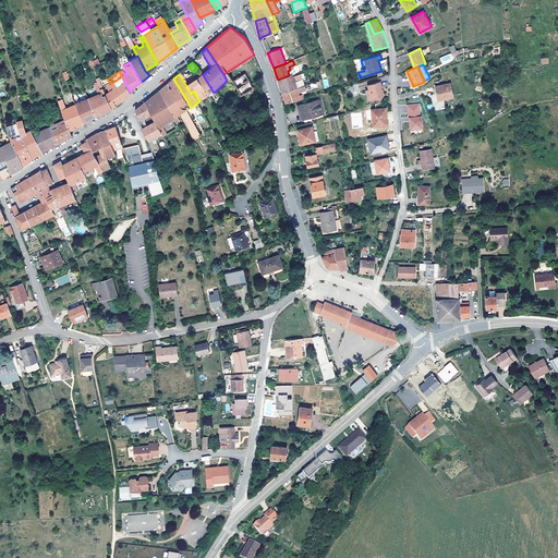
[(245,74),(232,82),(241,96),(254,89),(245,74)]
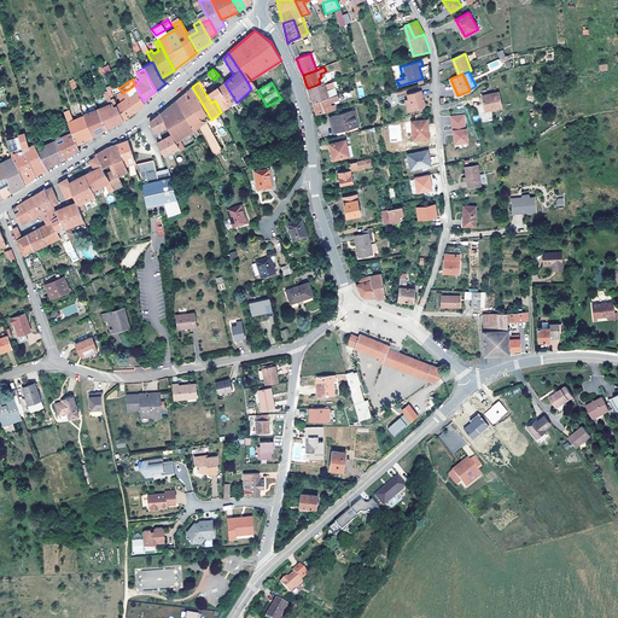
[(338,94),(333,82),(324,85),(324,83),(320,83),(308,88),(310,97),(313,104),(338,94)]
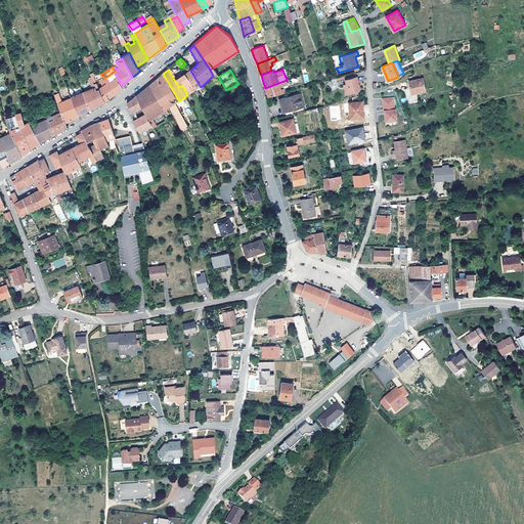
[(201,87),(190,71),(185,74),(177,79),(174,74),(171,75),(179,87),(182,85),(187,95),(201,87)]
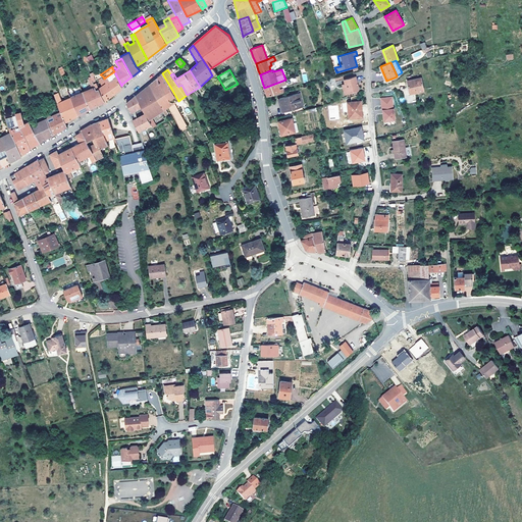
[(113,94),(122,88),(121,86),(114,71),(104,79),(103,76),(99,80),(103,86),(99,89),(105,101),(103,102),(104,105),(107,103),(106,100),(113,94)]
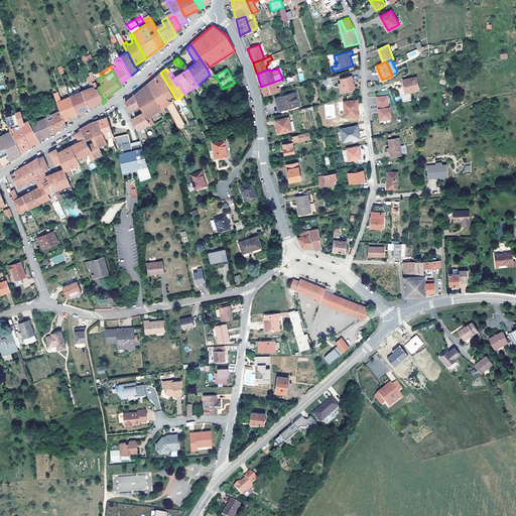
[(167,106),(176,100),(169,88),(160,73),(157,76),(155,77),(167,106)]
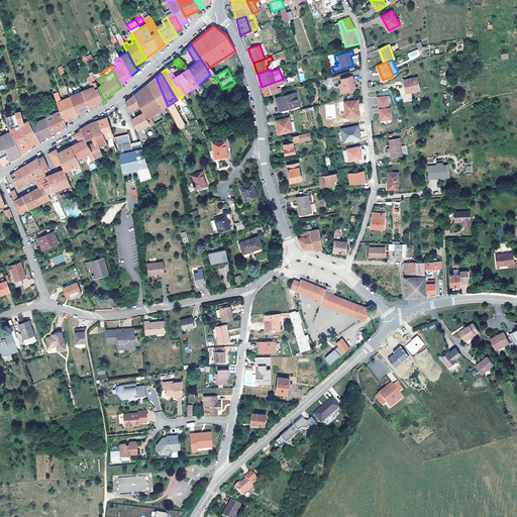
[(104,100),(98,88),(96,89),(94,83),(93,81),(90,76),(85,77),(86,78),(80,80),(83,91),(82,92),(89,108),(96,104),(102,101),(104,100)]
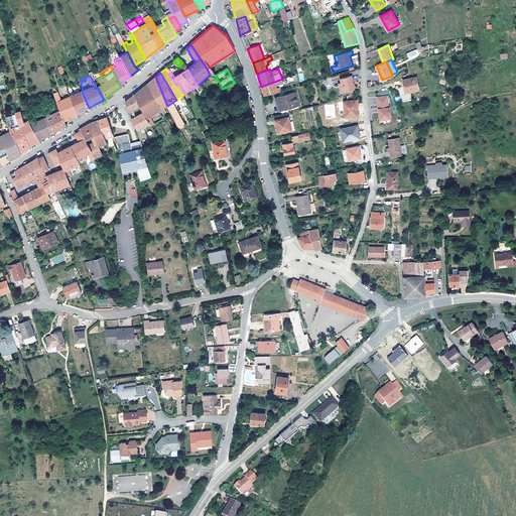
[(353,84),(353,82),(353,81),(353,80),(352,80),(351,76),(340,79),(341,83),(344,92),(354,89),(355,88),(354,84),(353,84)]
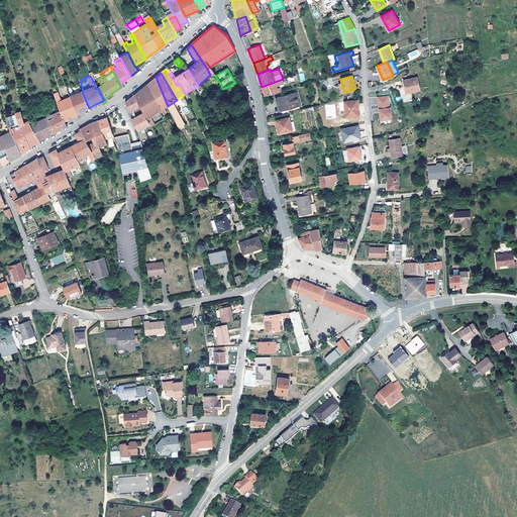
[(168,106),(156,77),(150,82),(147,84),(163,109),(165,108),(168,106)]
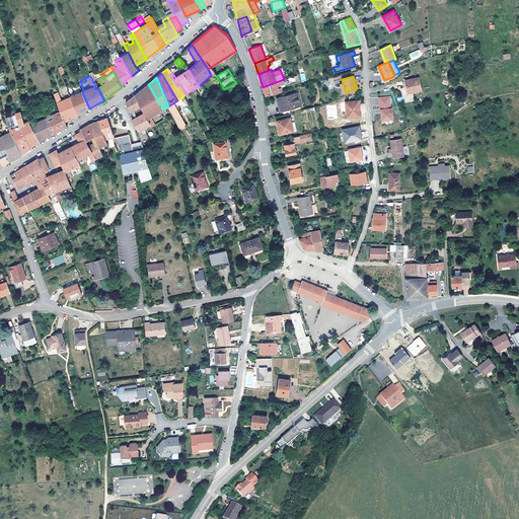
[(422,90),(419,77),(404,80),(406,89),(408,93),(408,94),(413,93),(413,91),(417,91),(422,90)]
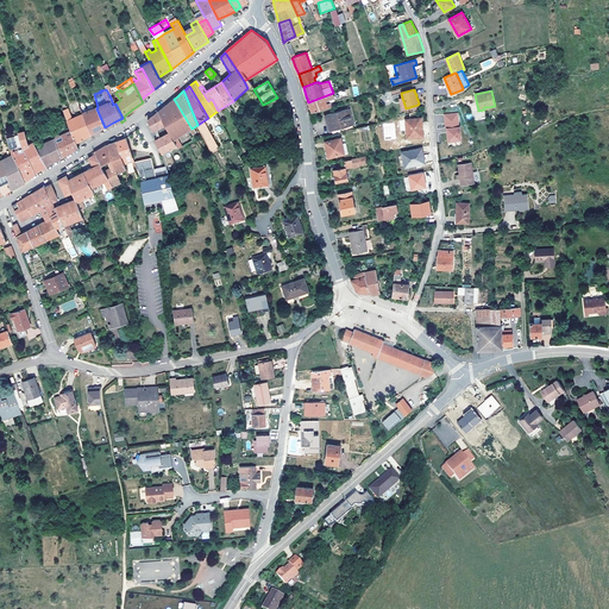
[(327,108),(325,101),(330,100),(334,98),(333,93),(308,102),(311,108),(312,112),(327,108)]
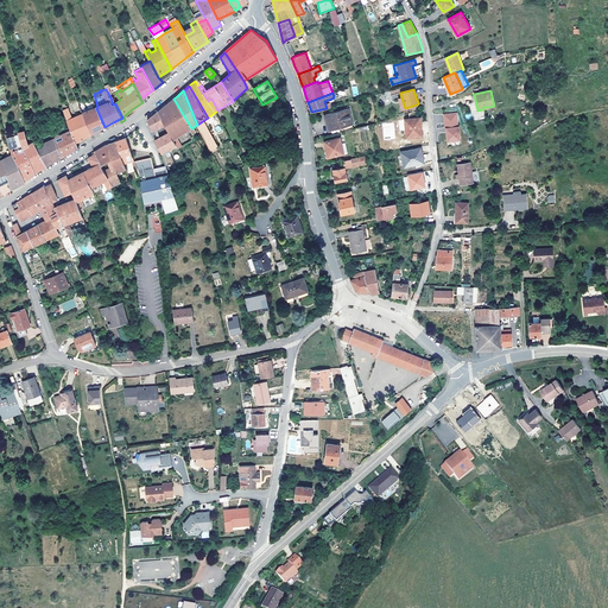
[(191,128),(173,99),(166,105),(158,112),(165,125),(169,132),(173,139),(176,138),(191,128)]
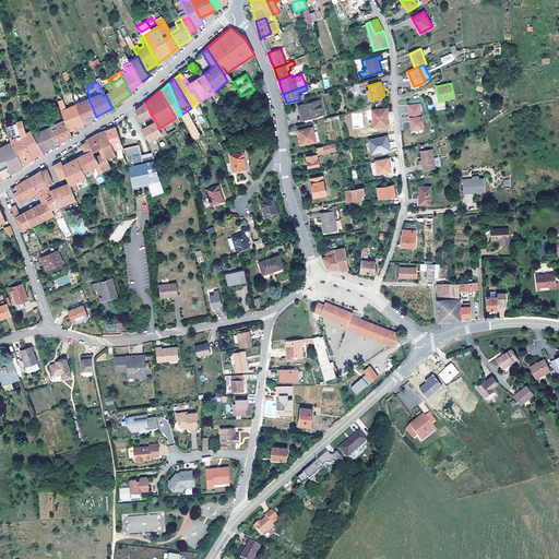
[(84,123),(76,105),(66,108),(62,99),(61,97),(59,97),(60,99),(58,100),(61,110),(64,117),(70,131),(75,128),(84,123)]
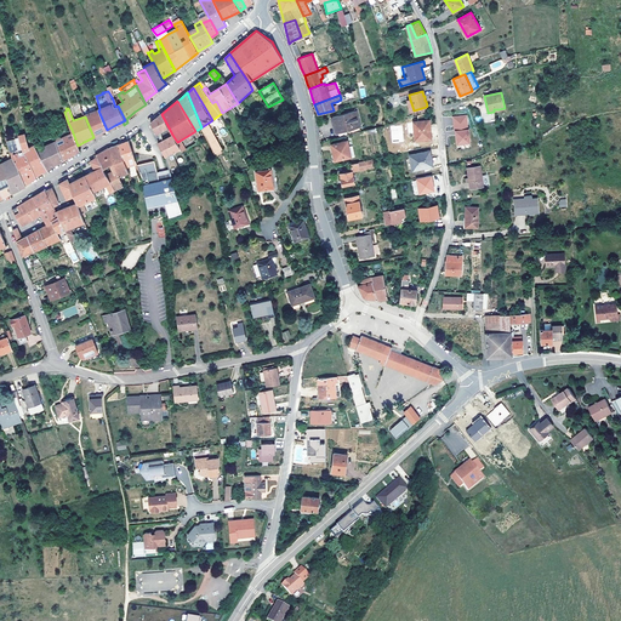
[(107,130),(98,110),(85,117),(93,137),(100,134),(107,130)]
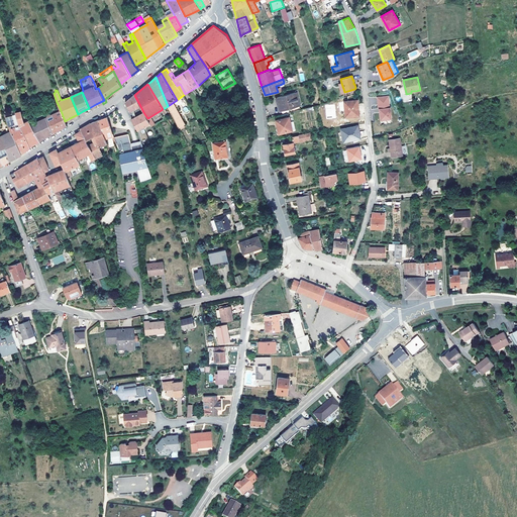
[(301,109),(296,92),(279,97),(281,105),(280,106),(281,111),(290,108),(291,112),(301,109)]
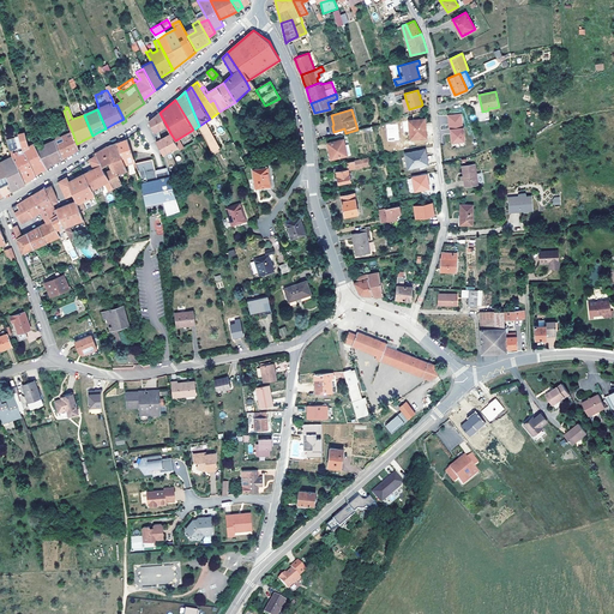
[(167,126),(160,113),(154,118),(149,121),(155,132),(167,126)]
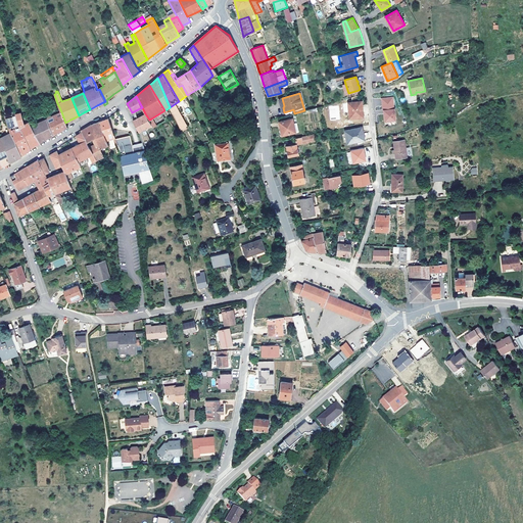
[(363,116),(362,101),(348,102),(349,117),(363,116)]
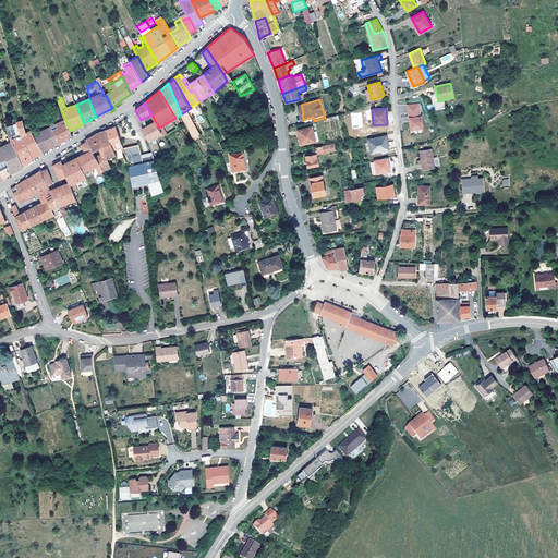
[(420,109),(408,111),(411,124),(413,123),(413,128),(412,128),(414,135),(425,133),(423,121),(422,121),(420,109)]
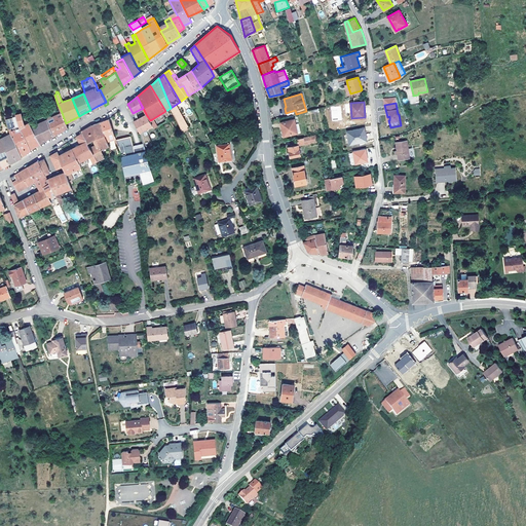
[(57,134),(68,127),(66,123),(61,110),(50,116),(49,113),(50,112),(49,111),(45,113),(47,118),(32,126),(32,127),(31,127),(40,144),(57,134)]
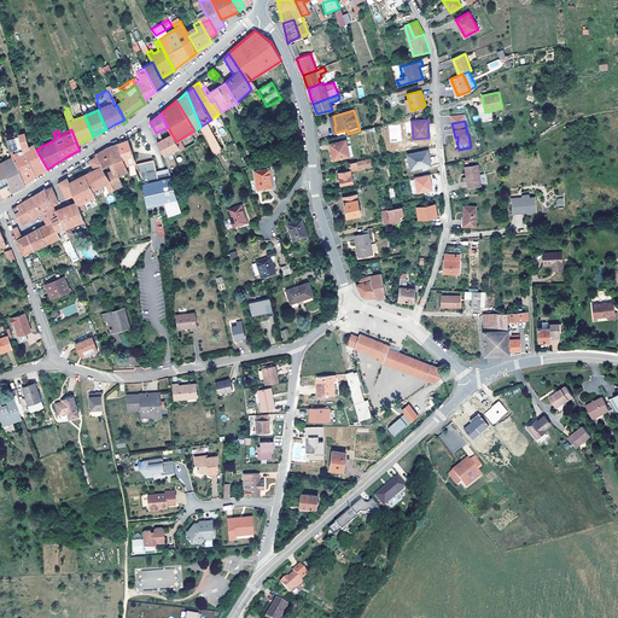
[(47,169),(36,150),(34,144),(29,147),(24,133),(19,134),(19,138),(24,152),(35,175),(42,172),(47,169)]
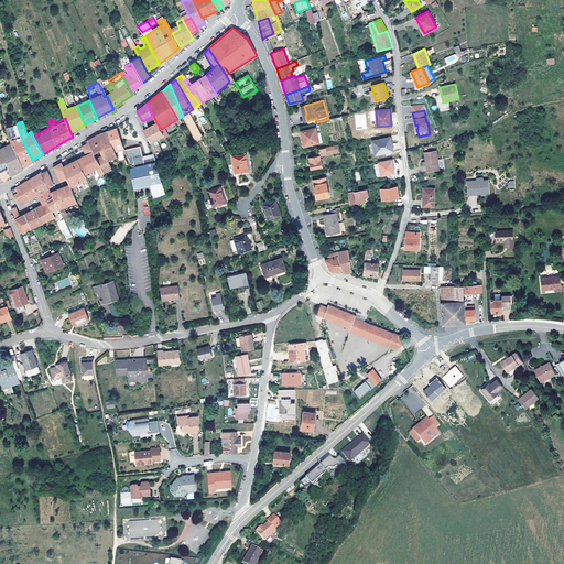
[(163,134),(161,129),(156,122),(147,129),(143,130),(150,141),(163,134)]
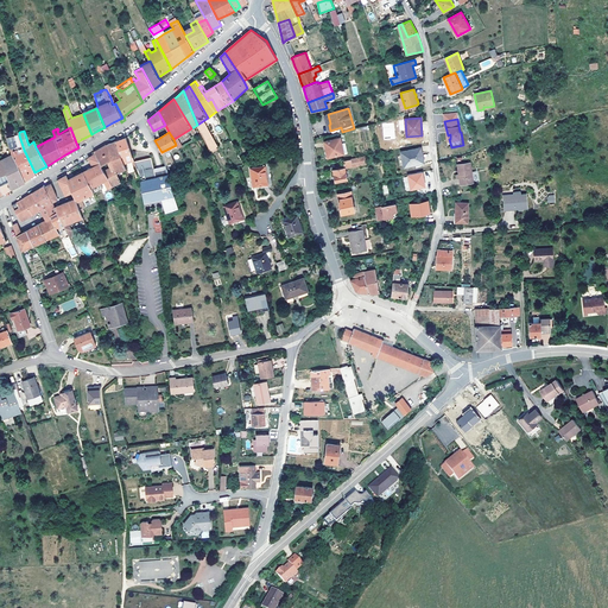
[(35,172),(24,150),(19,135),(6,139),(7,140),(8,145),(12,154),(25,179),(27,178),(36,173),(35,172)]
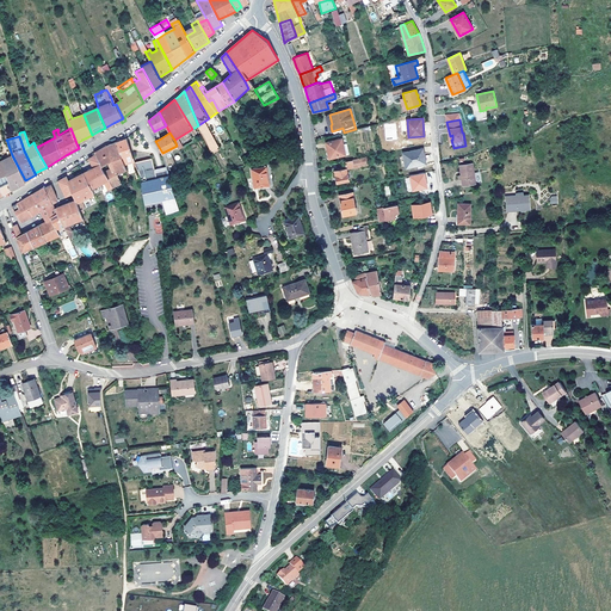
[(135,161),(127,139),(121,141),(116,142),(125,165),(135,161)]
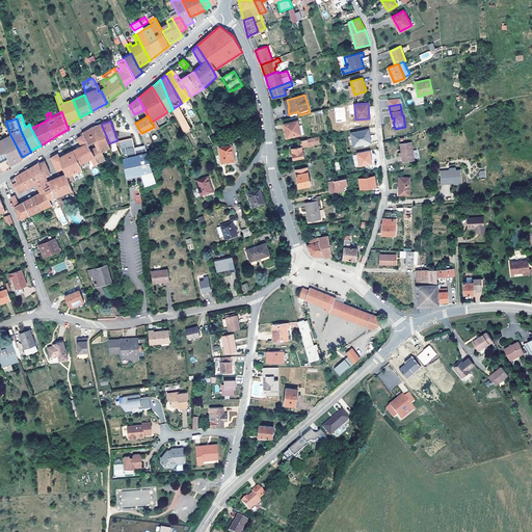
[(303,133),(302,125),(298,126),(297,121),(284,124),(287,137),(303,133)]
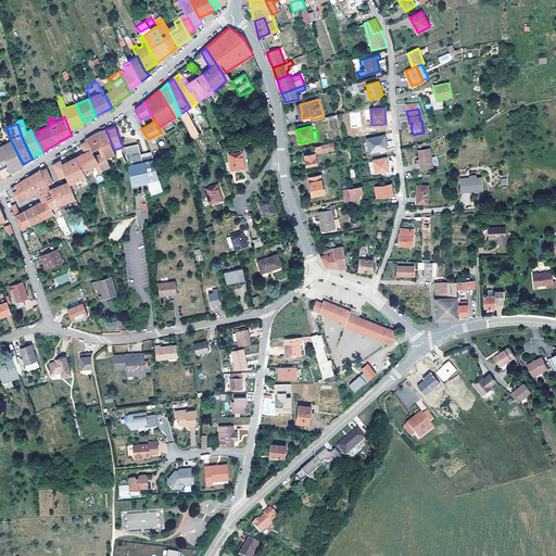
[(114,150),(105,129),(101,130),(97,133),(92,136),(86,139),(87,141),(99,163),(103,171),(103,172),(111,167),(108,160),(112,156),(115,154),(114,150)]
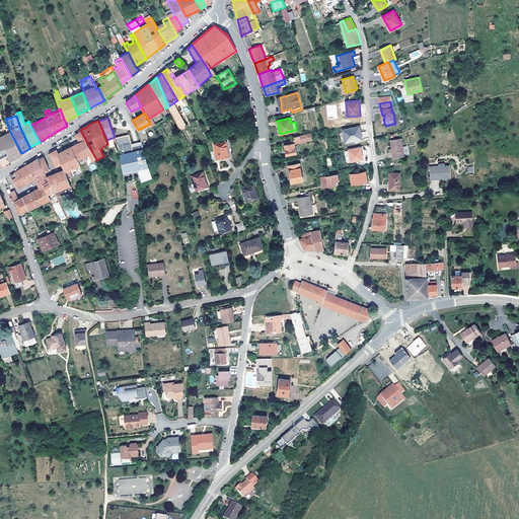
[(361,137),(359,126),(343,129),(345,142),(355,140),(354,139),(361,137)]
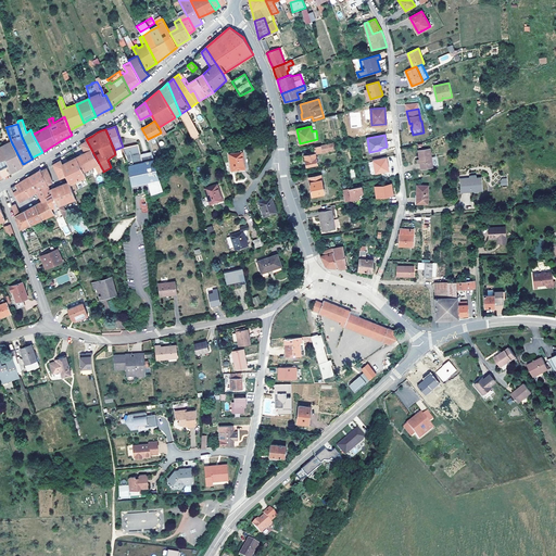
[(23,164),(11,141),(0,146),(0,169),(3,176),(13,172),(19,168),(23,166),(23,164)]
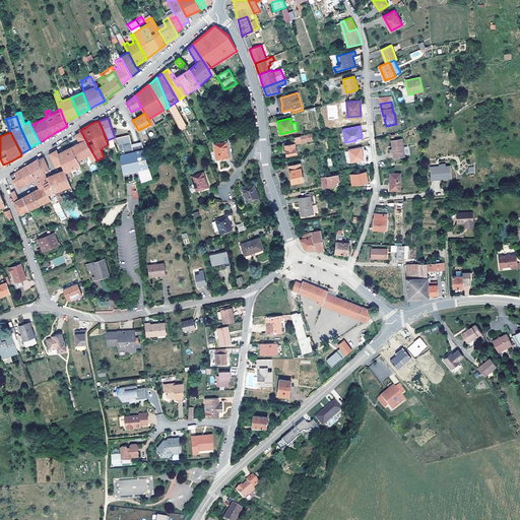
[(92,152),(81,132),(75,135),(79,142),(71,147),(78,160),(88,154),(91,161),(96,159),(92,152)]
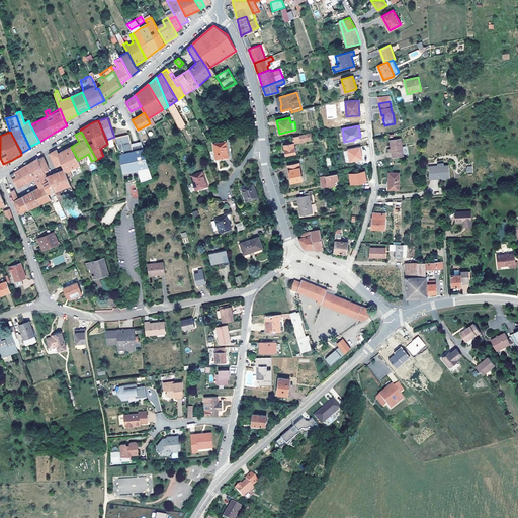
[(295,153),(293,143),(313,139),(312,133),(292,137),(293,141),(289,142),(289,144),(283,145),(285,155),(295,153)]
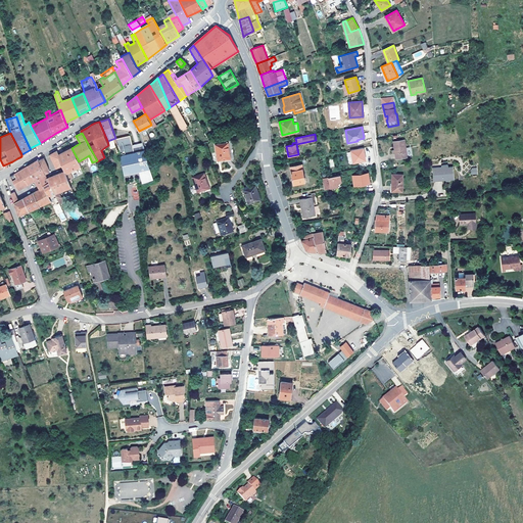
[(149,164),(145,150),(143,145),(133,147),(130,136),(115,139),(119,145),(121,155),(123,165),(124,175),(140,171),(143,183),(153,179),(149,168),(149,164)]
